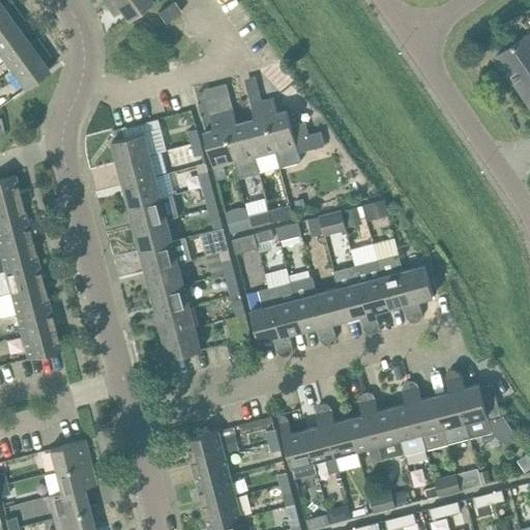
[(149,0),(117,0),(107,7),(114,17),(121,11),(127,21),(152,3),(149,0)]
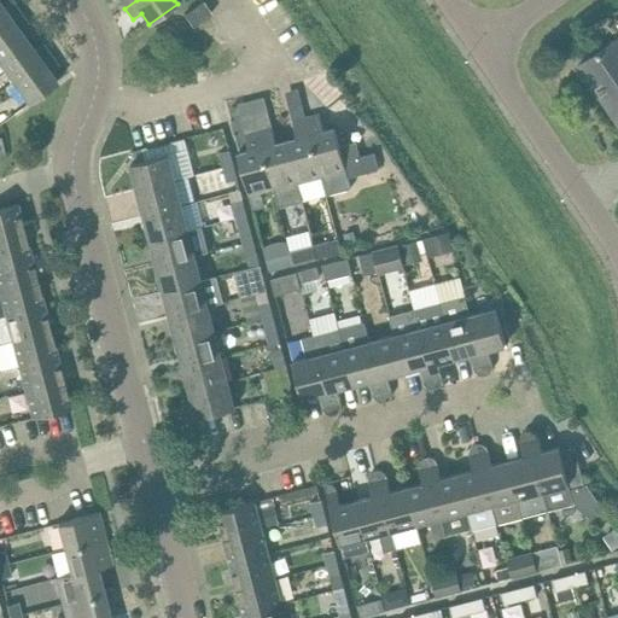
[(184,16),(193,28),(211,15),(203,1),(184,16)]
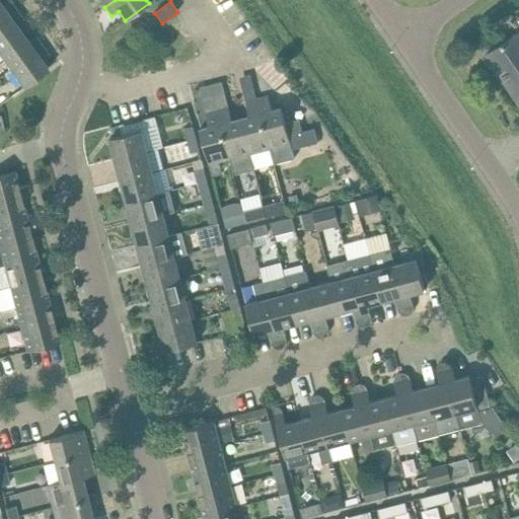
[(0,22),(16,11),(9,2),(2,7),(0,3),(0,22)]
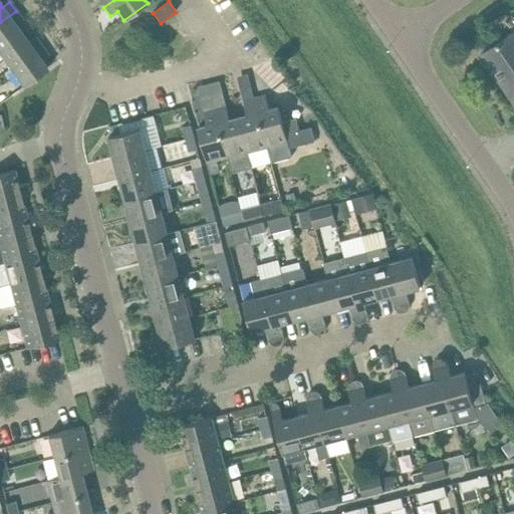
[(0,22),(0,49),(22,34),(16,25),(23,20),(16,11),(0,22)]
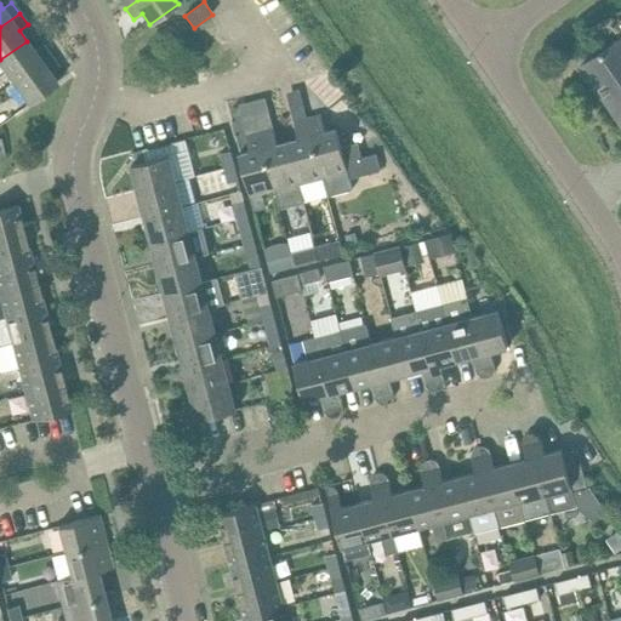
[(597,86),(620,120),(620,39),(580,67),(594,89),(597,86)]
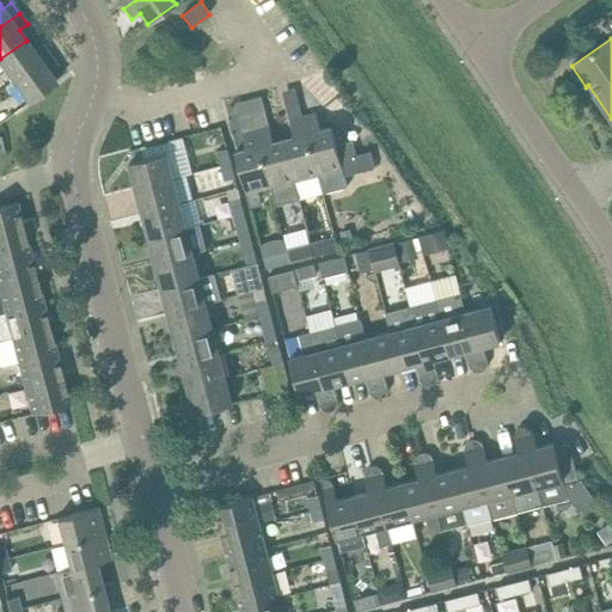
[(0,59),(0,63),(13,81),(50,55),(42,44),(34,50),(26,41),(0,59)]
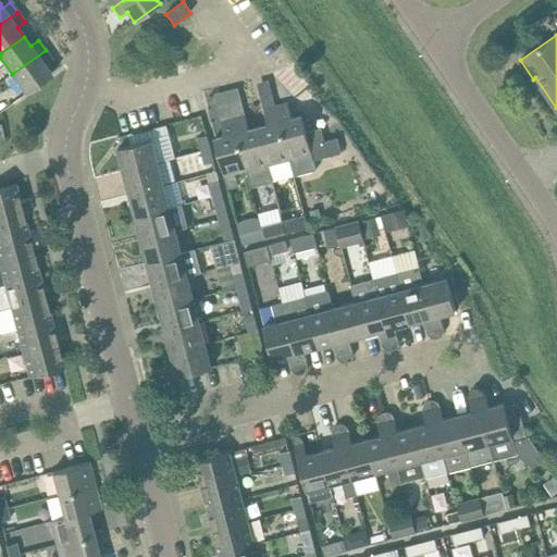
[(46,50),(12,74),(26,94),(51,75),(45,65),(52,60),(46,50)]
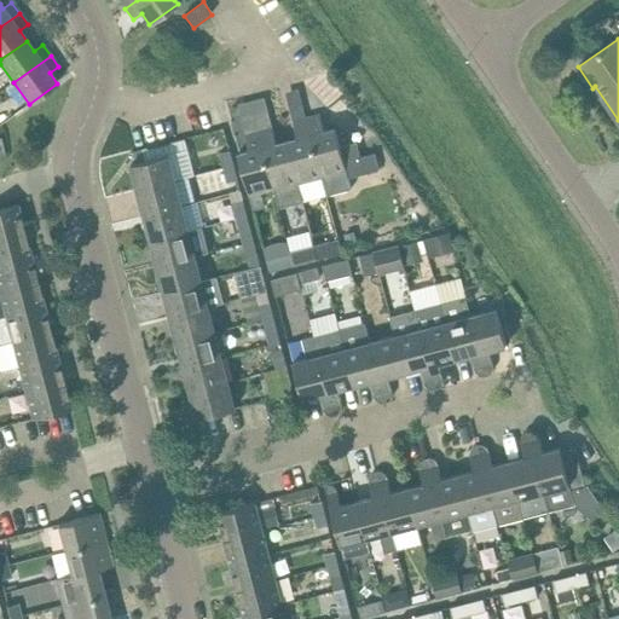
[(319,115),(306,119),(322,177),(346,171),(348,179),(379,171),(374,154),(360,157),(357,143),(340,146),(335,128),(324,132),(319,115)]
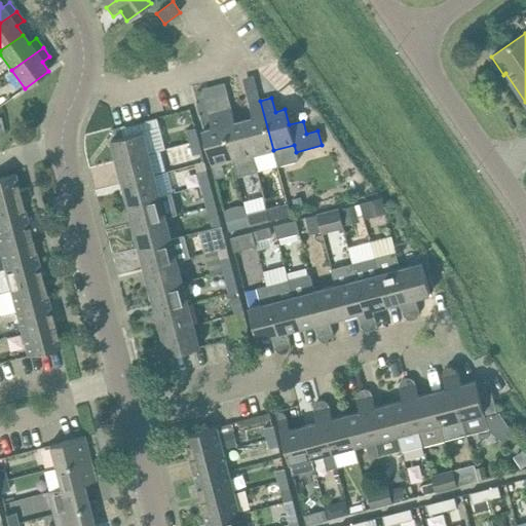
[(253,117),(243,120),(253,156),(273,150),(260,101),(249,104),(253,117)]
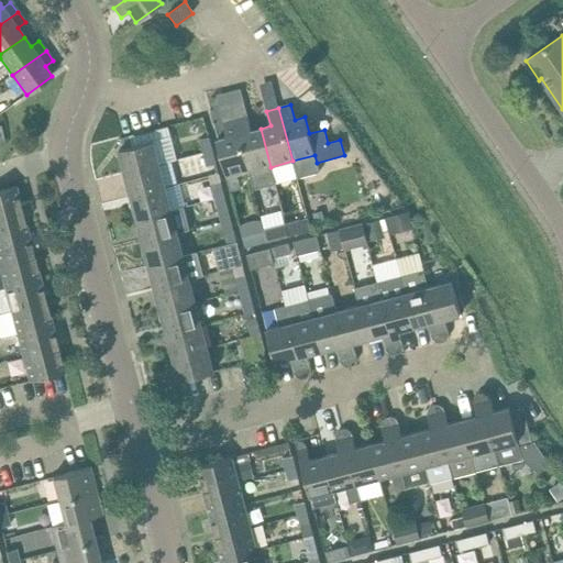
[(247,116),(235,119),(249,173),(254,189),(275,184),(271,167),(261,129),(251,131),(247,116)]
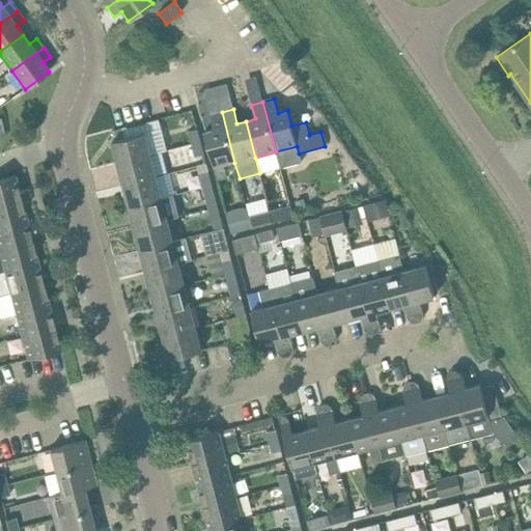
[(234,163),(222,112),(211,115),(214,130),(204,132),(217,180),(226,177),(223,166),(234,163)]
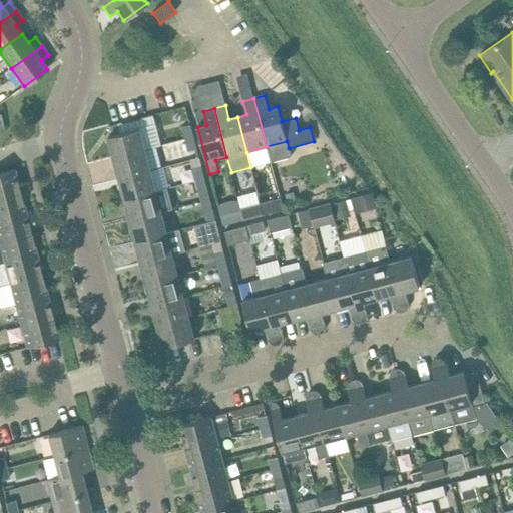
[(108,136),(114,158),(145,150),(139,128),(149,126),(147,116),(109,126),(112,135),(108,136)]
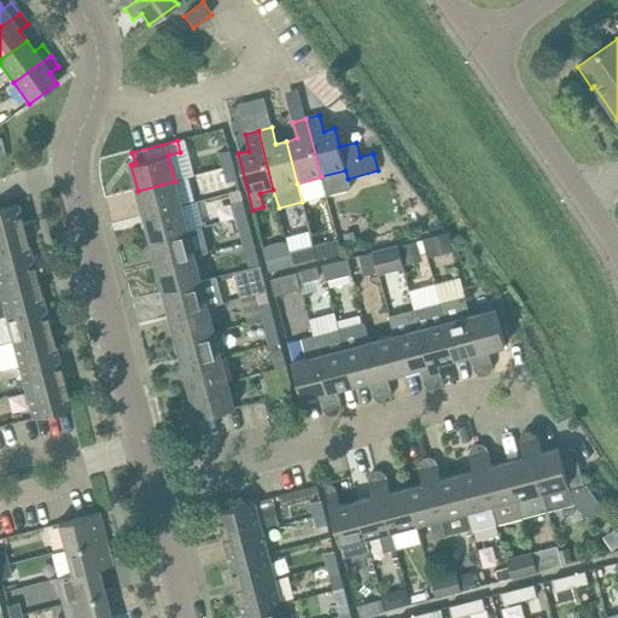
[(219,153),(223,168),(233,165),(229,151),(219,153)]
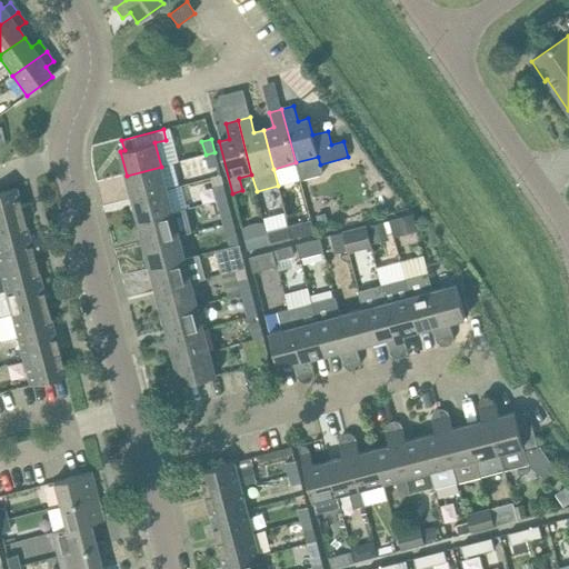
[(215,152),(206,155),(207,162),(209,168),(218,166),(215,152)]
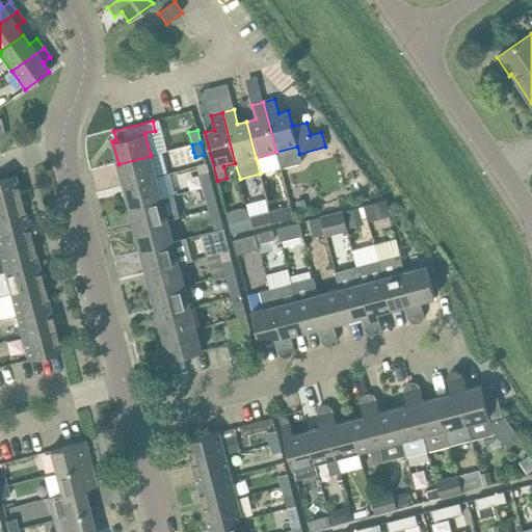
[(118,164),(124,186),(156,178),(151,156),(118,164)]
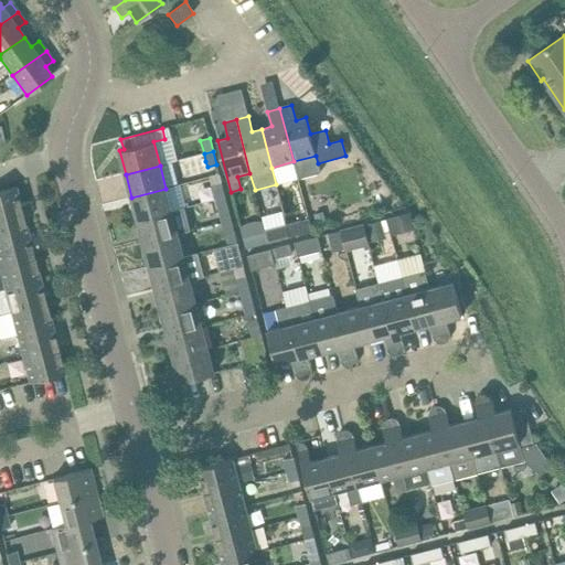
[(212,187),(216,200),(225,198),(222,183),(212,187)]
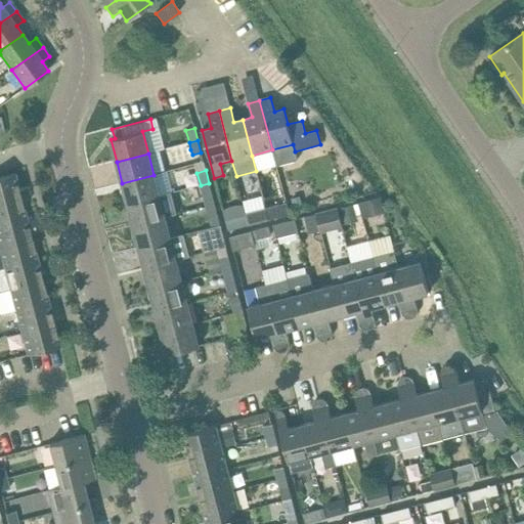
[(0,201),(19,195),(14,174),(0,177),(0,201)]
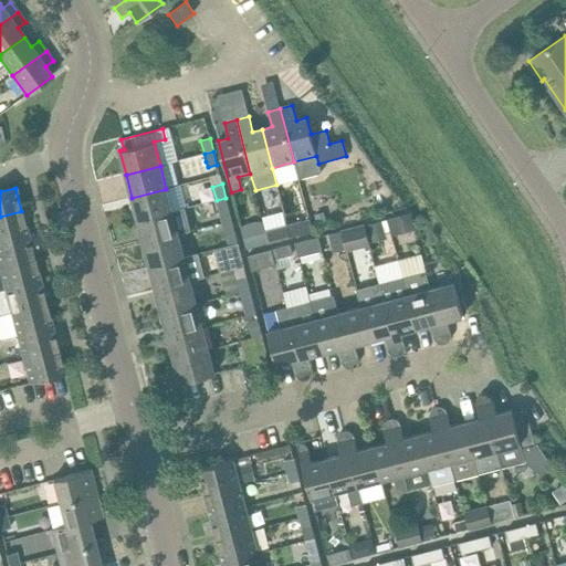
[(132,198),(138,220),(173,211),(166,189),(132,198)]
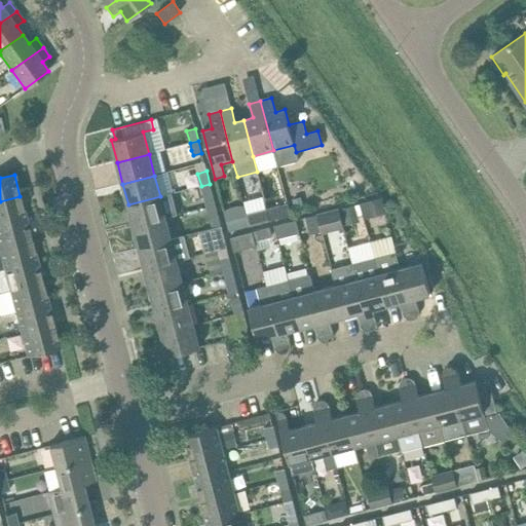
[(201,186),(207,207),(215,204),(213,196),(210,184),(201,186)]
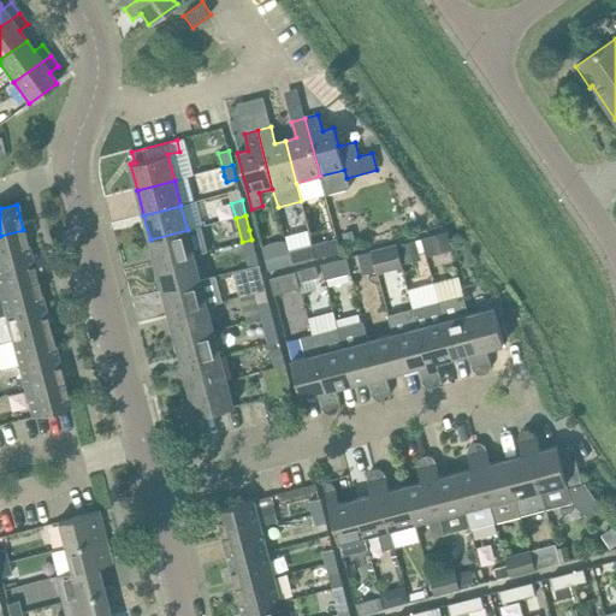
[(0,262),(30,255),(23,230),(0,236),(0,262)]
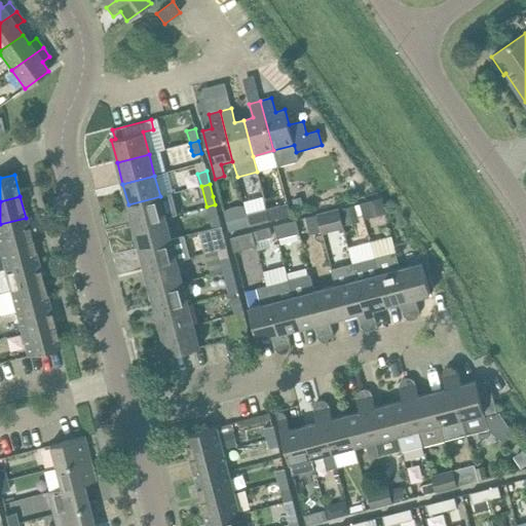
[(128,204),(134,226),(165,218),(160,196),(128,204)]
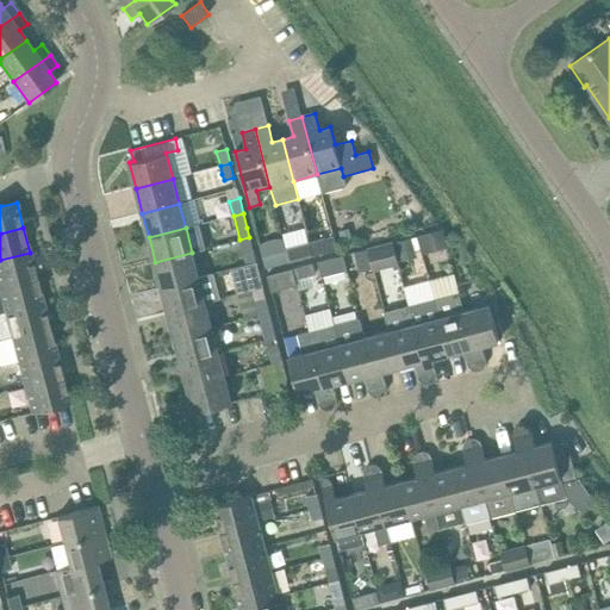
[(440,230),(419,236),(424,254),(448,248),(444,232),(443,229),(442,230),(440,230)]
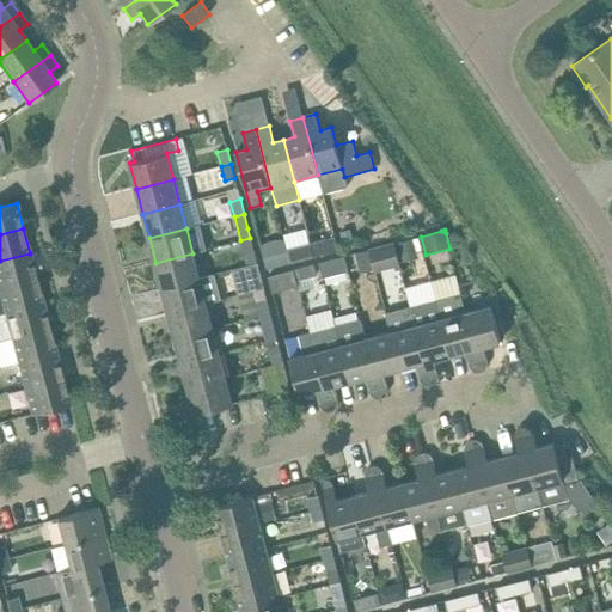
[(335,237),(310,243),(314,257),(338,251),(335,237)]
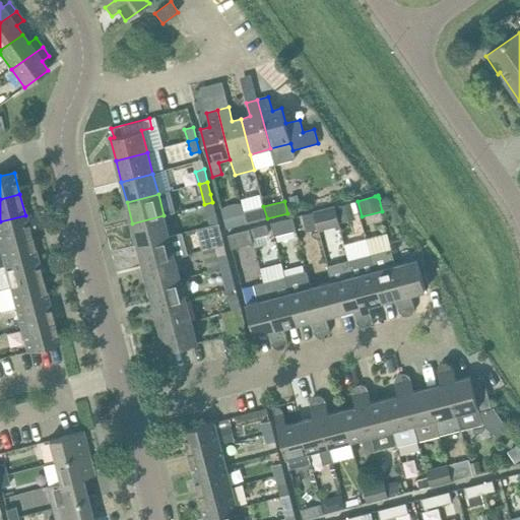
[(204,204),(210,226),(218,223),(212,202),(204,204)]
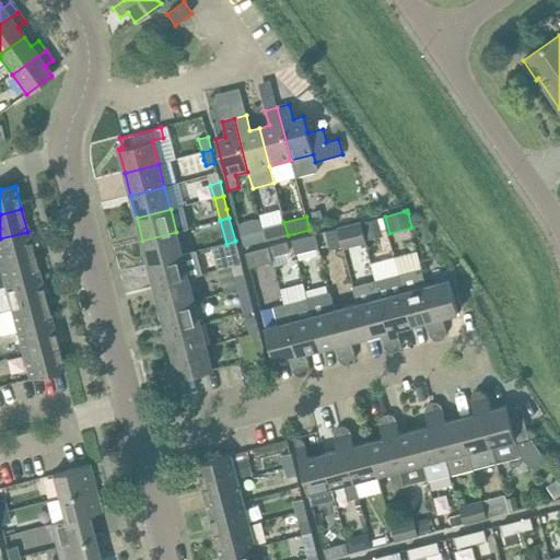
[(381,218),(366,221),(371,240),(386,236),(381,218)]
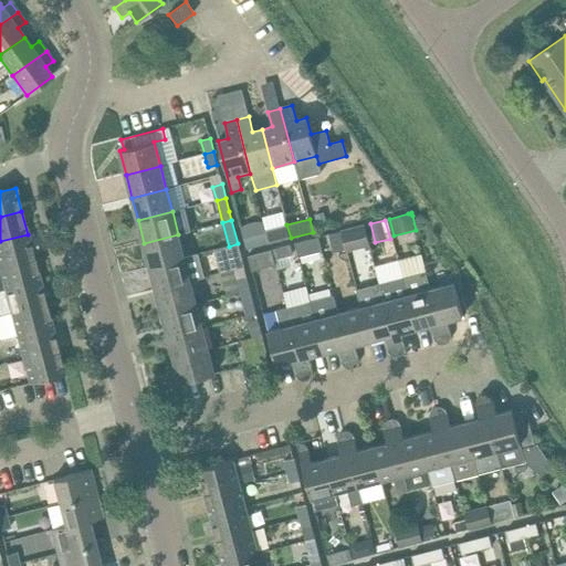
[(265,230),(265,231),(269,243),(291,238),(286,224),(265,230)]
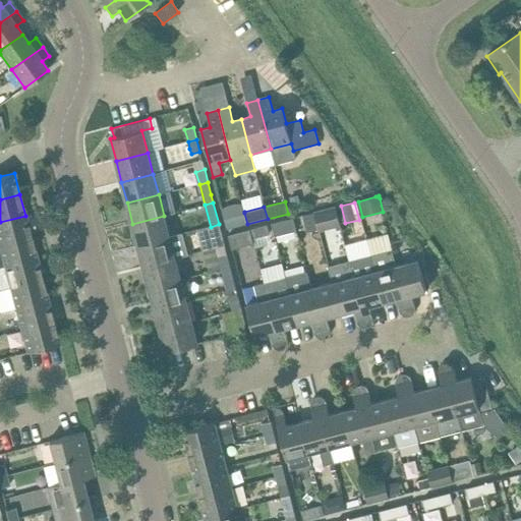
[(317,228),(319,232),(335,228),(336,232),(341,230),(335,207),(313,213),(317,228)]
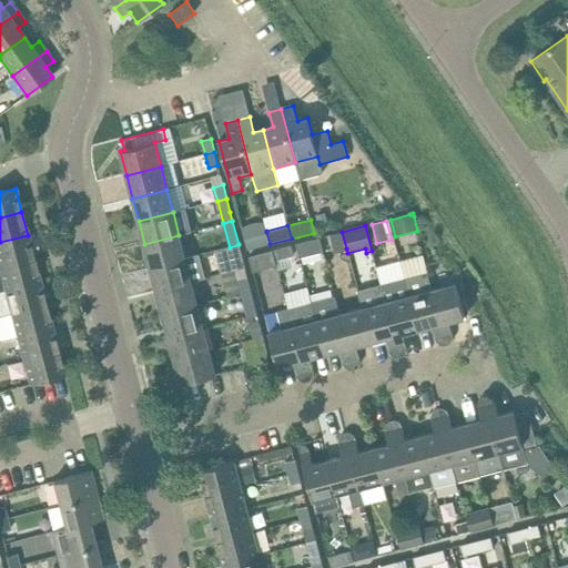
[(270,244),(266,232),(244,239),(246,250),(270,244)]
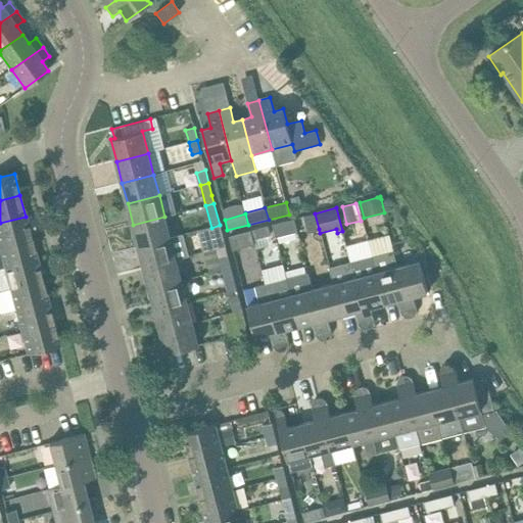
[(314,216),(304,218),(310,236),(319,233),(314,216)]
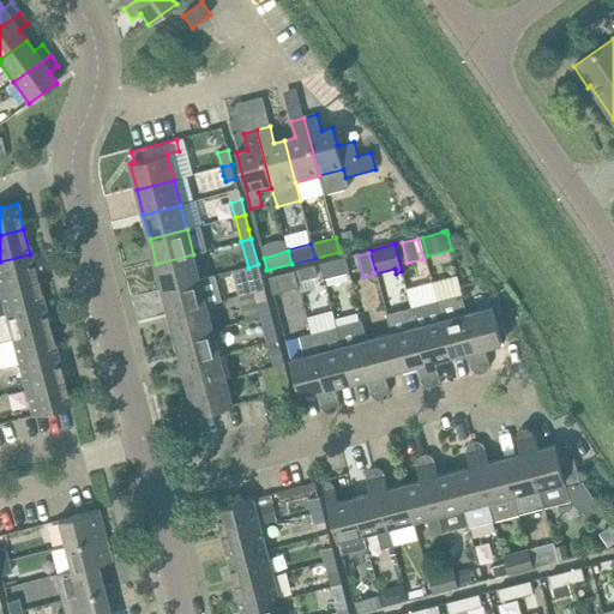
[(0,289),(36,280),(30,254),(0,262),(0,289)]
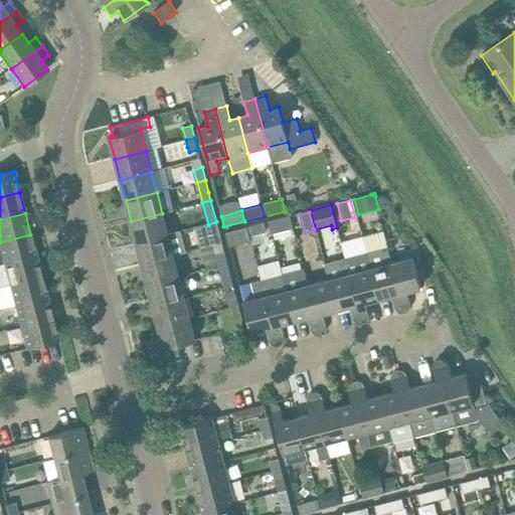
[(131,221),(137,242),(168,234),(162,213),(131,221)]
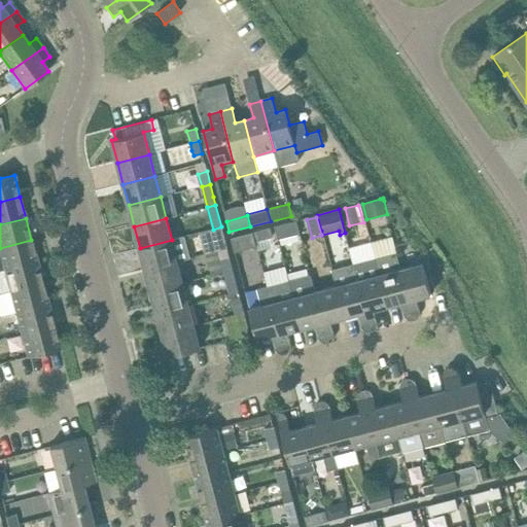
[(274,226),(278,240),(300,235),(296,221),(274,226)]
